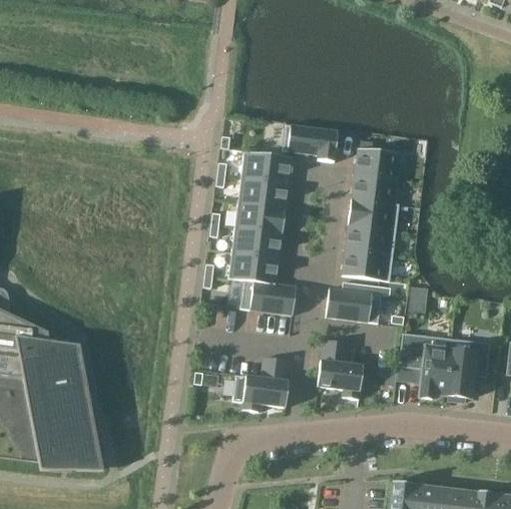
[(504,0),(502,6),(503,6),(510,9),(510,0),(504,0)]
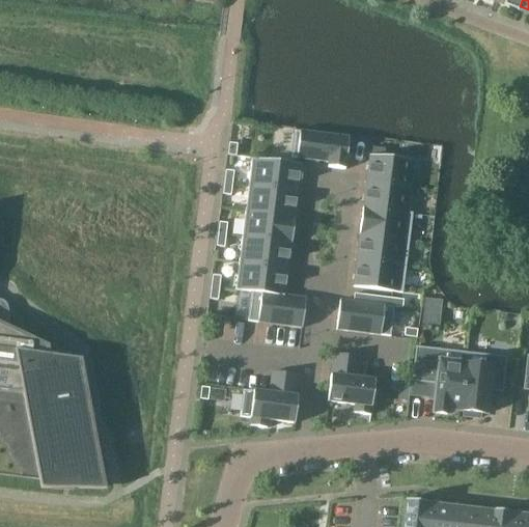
[(295,154),(346,161),(350,136),(298,130),(295,154)]
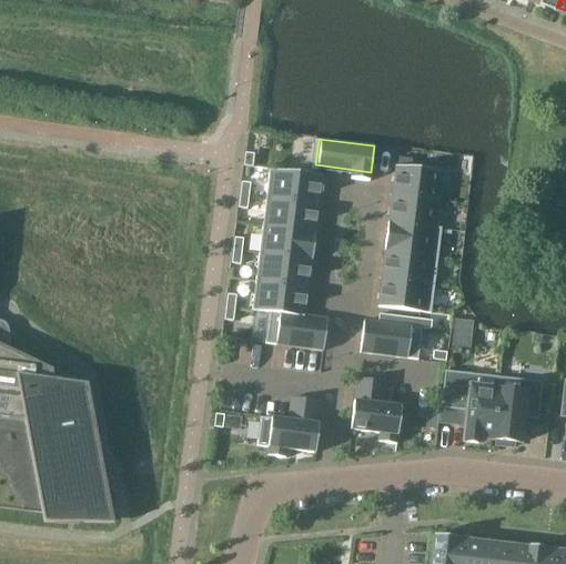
[(246,150),(245,163),(250,164),(254,164),(255,151),(252,151),(246,150)]
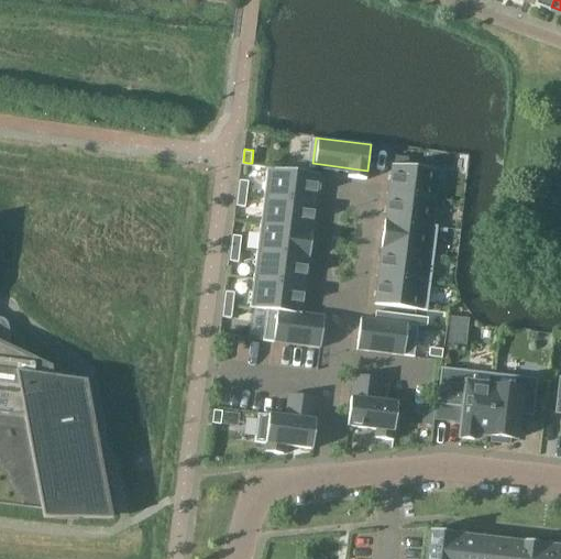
[(394,163),(391,190),(438,197),(441,168),(394,163)]
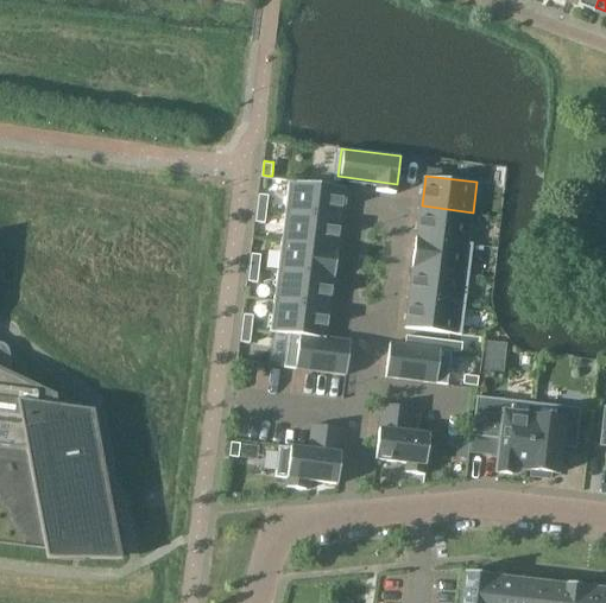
[(290,181),(288,209),(341,216),(345,186),(290,181)]
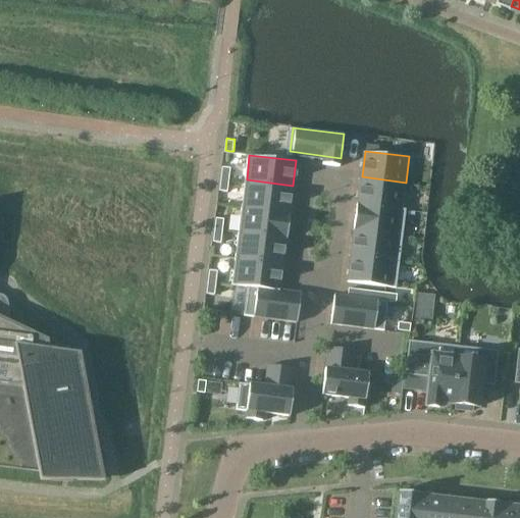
[(223,165),(222,176),(230,177),(231,166),(223,165)]
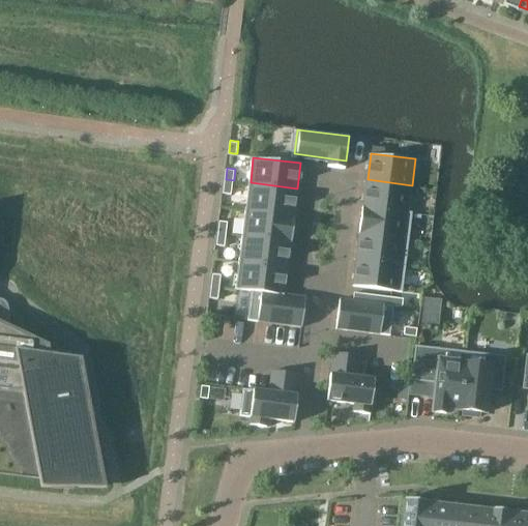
[(226,179),(224,192),(232,193),(234,180),(226,179)]
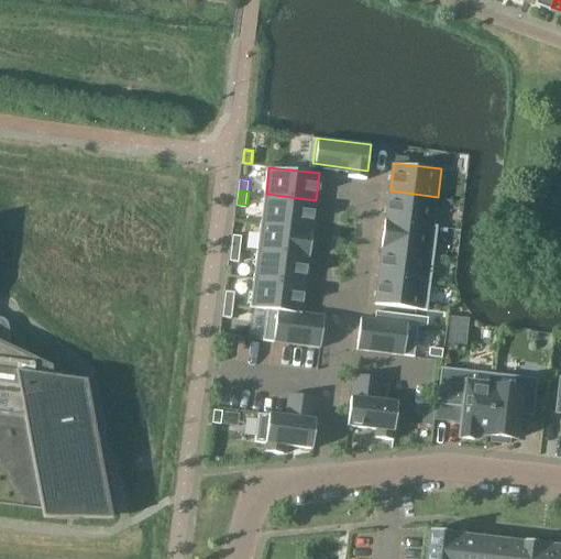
[(391,190),(386,218),(435,225),(438,197),(391,190)]
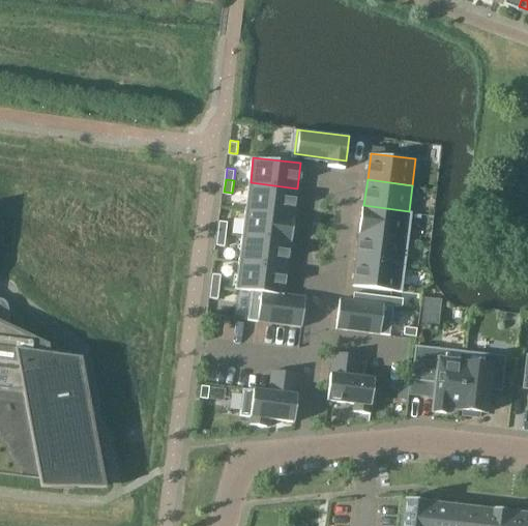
[(251,182),(247,208),(294,214),(297,188),(251,182)]
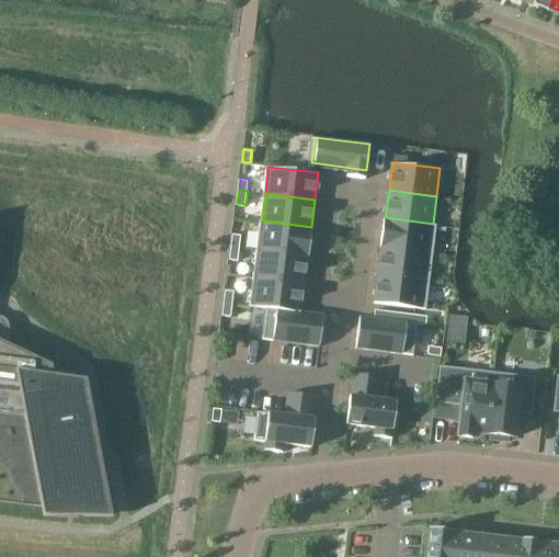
[(385,217),(381,245),(430,251),(433,224),(385,217)]
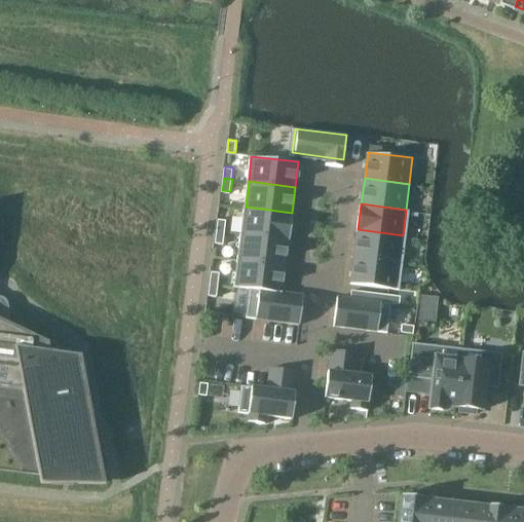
[(246,207),(242,232),(289,238),(292,213),(246,207)]
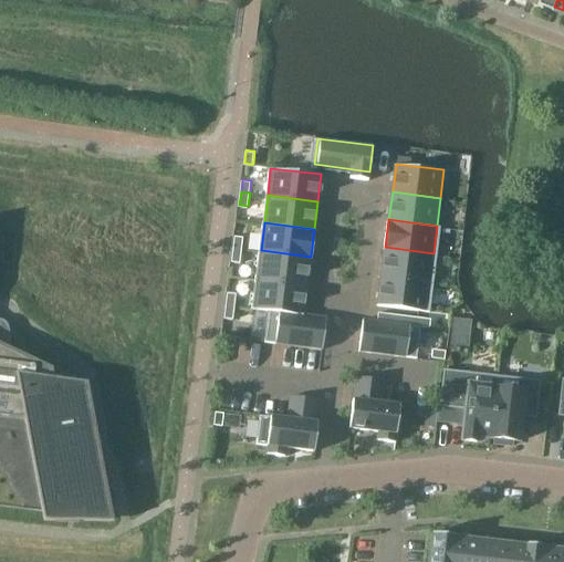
[(236,235),(233,247),(242,248),(244,236),(236,235)]
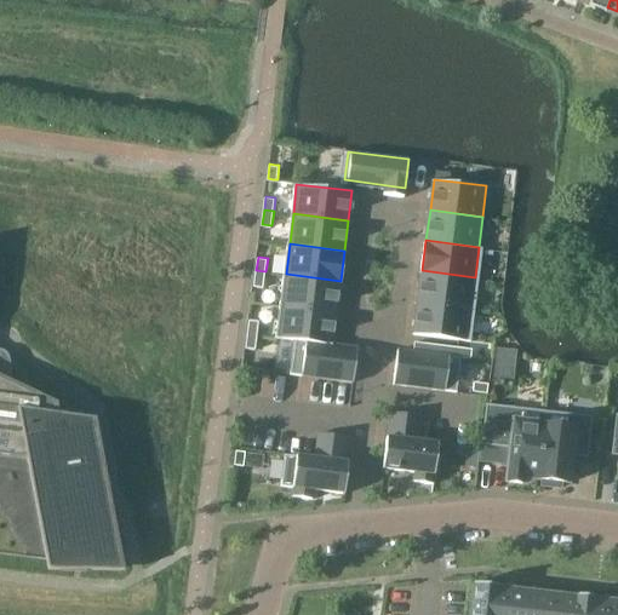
[(256,270),(255,285),(264,286),(265,271),(256,270)]
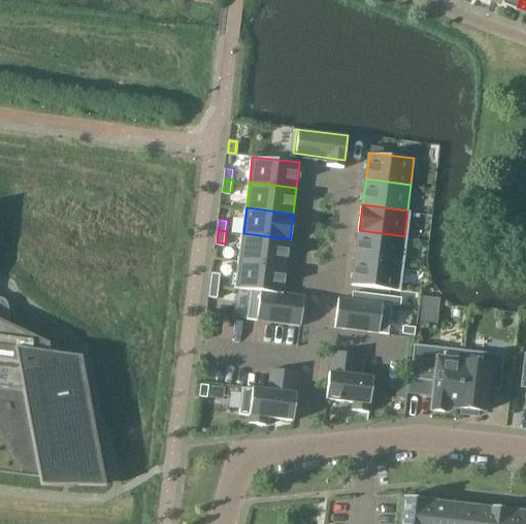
[(359,230),(356,256),(401,262),(404,236),(359,230)]
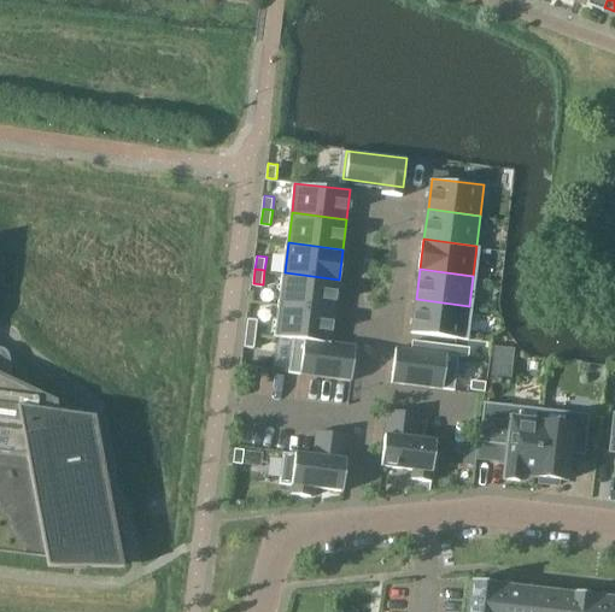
[(281,302),(335,310),(339,280),(285,272),(281,302)]
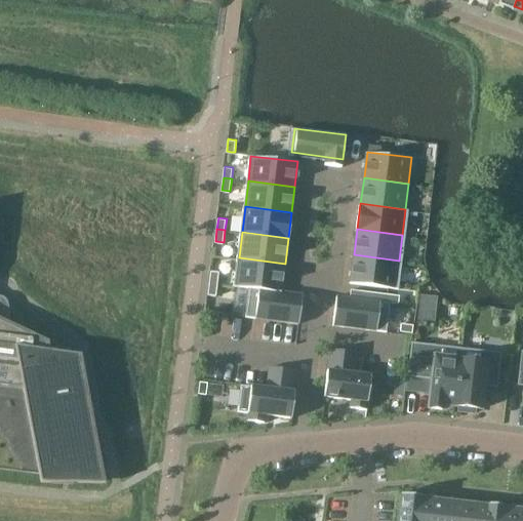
[(396,286),(399,261),(354,254),(351,281),(396,286)]
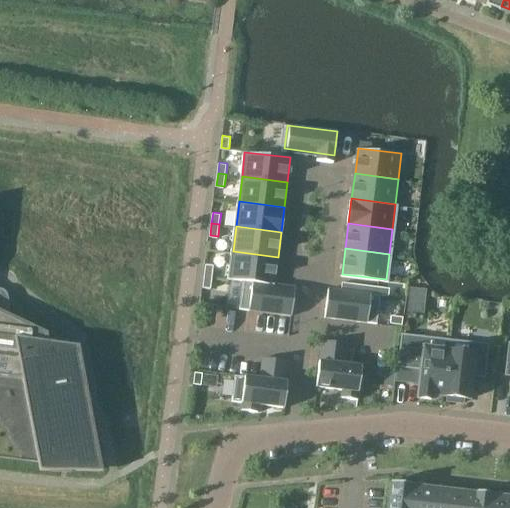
[(230,276),(245,278),(246,278),(275,282),(278,257),(233,251),(230,276)]
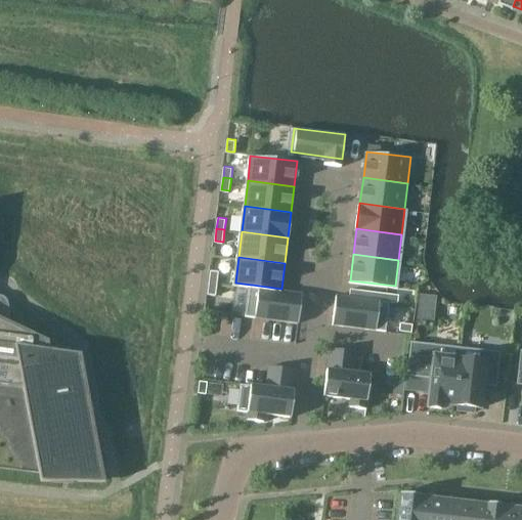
[(211,269),(210,280),(218,282),(219,275),(219,270),(211,269)]
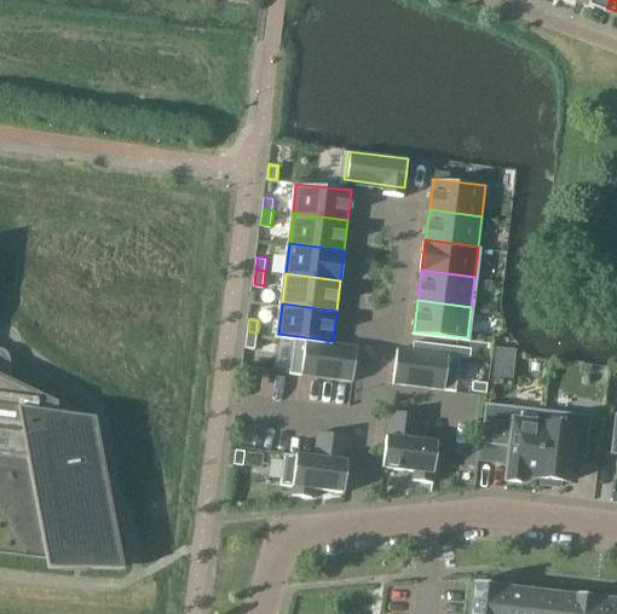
[(248,331),(246,346),(255,347),(258,332),(248,331)]
